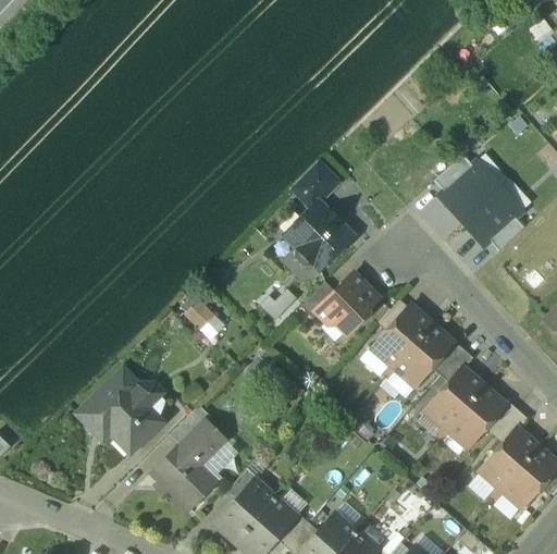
[(544,22),(533,29),(539,36),(548,28),(544,22)]
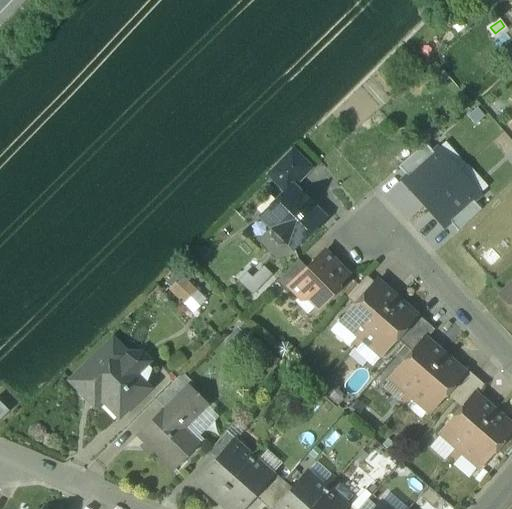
[(425,141),(398,165),(406,174),(433,150),(425,141)]
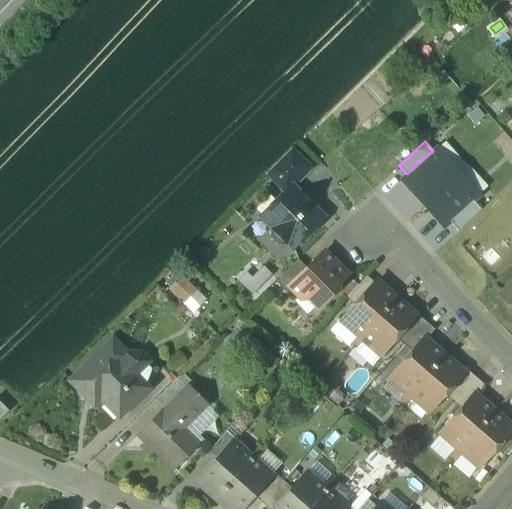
[(291,146),(267,169),(287,189),(292,184),(310,166),(291,146)]
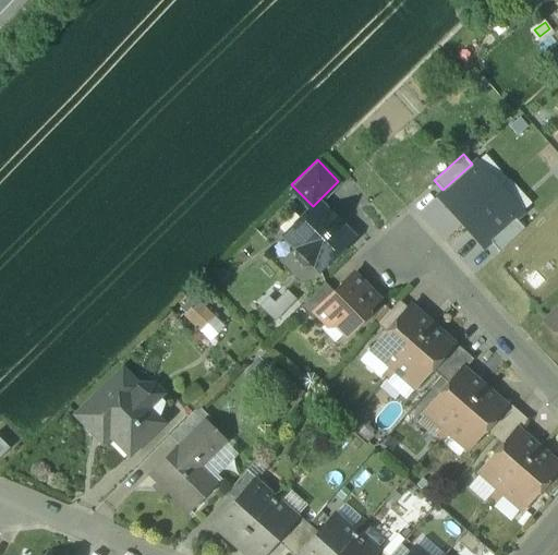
[(443,190),(438,194),(461,220),(499,185),(487,171),(484,175),(473,163),(472,164),(443,190)]
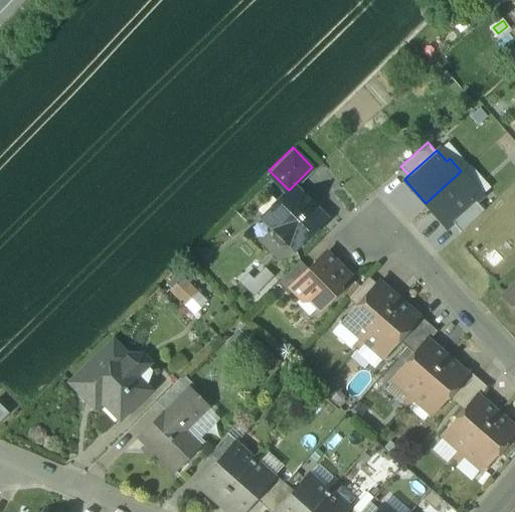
[(475,200),(480,195),(469,183),(471,181),(461,171),(425,203),(446,226),(452,221),(475,200)]
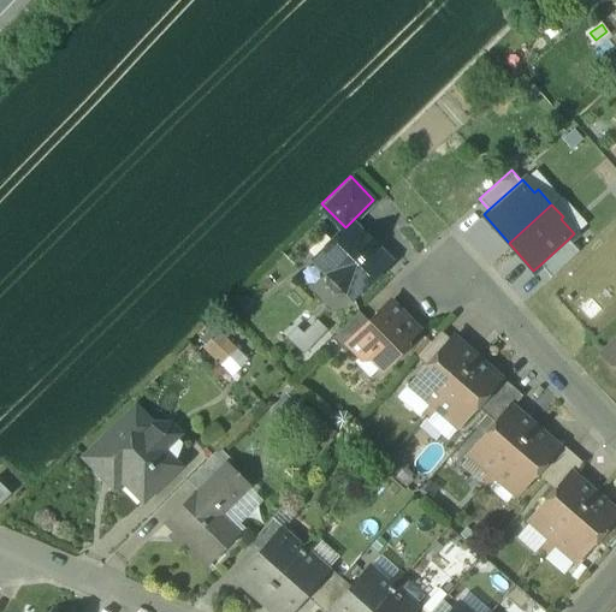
[(345,227),(330,242),(337,249),(336,250),(336,251),(323,265),(329,271),(327,272),(326,281),(336,291),(345,290),(347,289),(353,295),(367,280),(367,273),(385,255),(351,221),(345,227)]
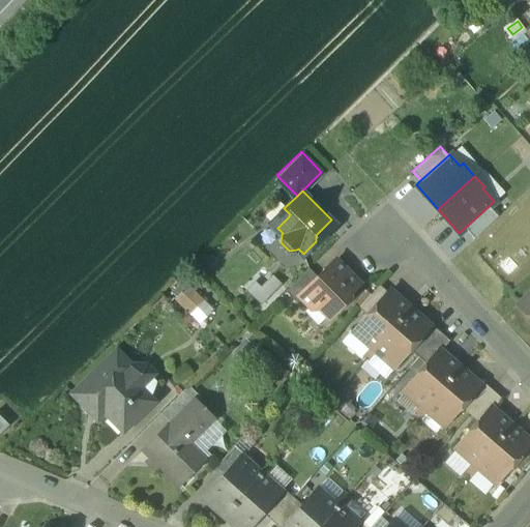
[(465,228),(473,237),(498,215),(489,206),(465,228)]
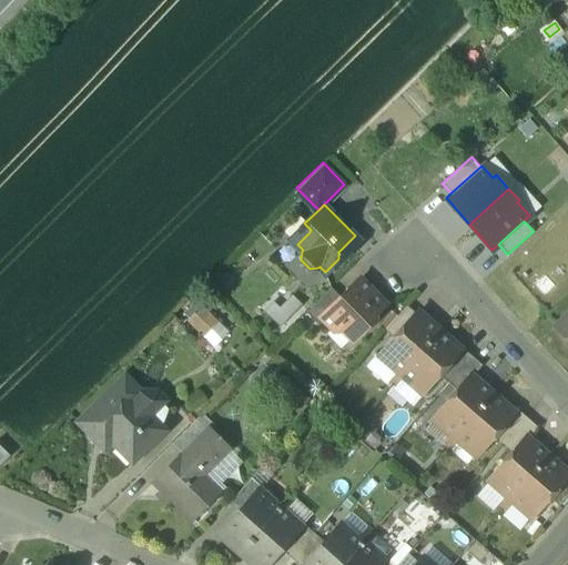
[(341,298),(321,318),(322,319),(332,329),(342,326),(352,336),(363,326),(368,326),(374,321),(374,315),(385,304),(359,279),(341,298)]
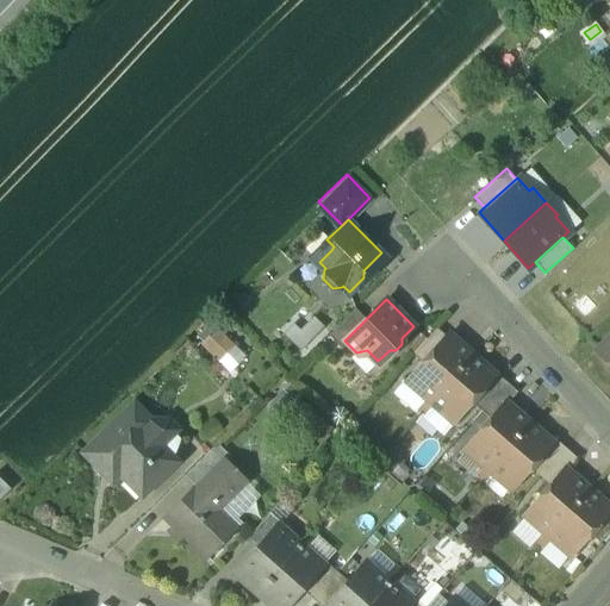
[(354,307),(327,335),(340,348),(346,342),(344,341),(366,319),(354,307)]
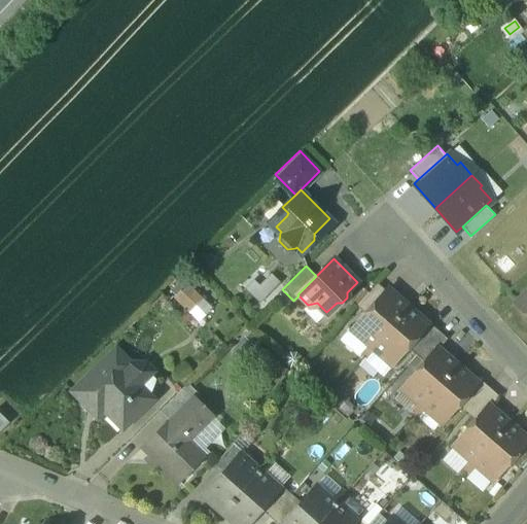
[(188,280),(175,293),(206,324),(219,310),(188,280)]
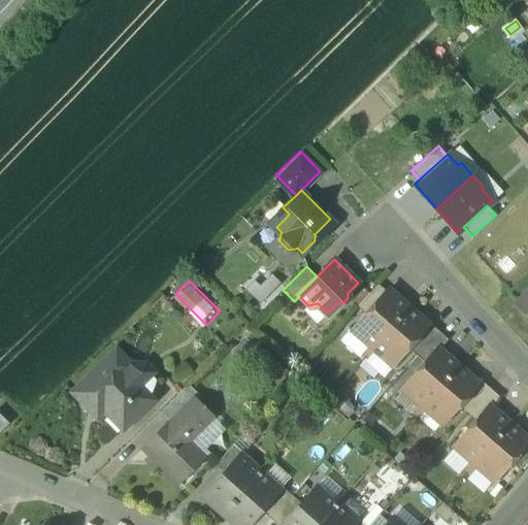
[(376,283),(357,305),(366,314),(386,291),(376,283)]
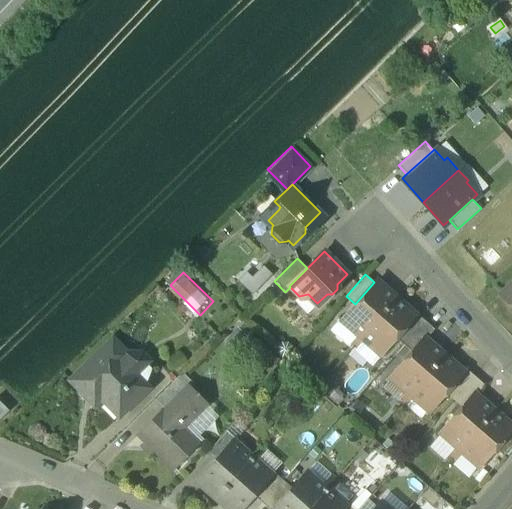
[(511,280),(499,292),(511,306),(511,280)]
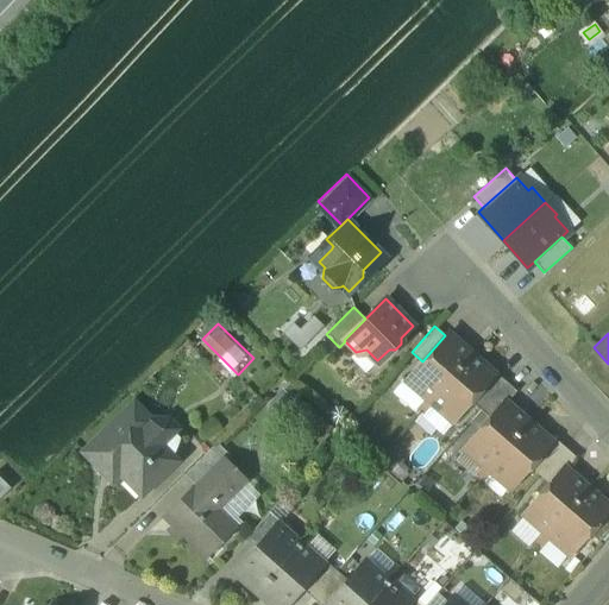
[(422,361),(408,378),(409,378),(409,383),(419,391),(424,391),(431,397),(469,353),(446,334),(422,361)]
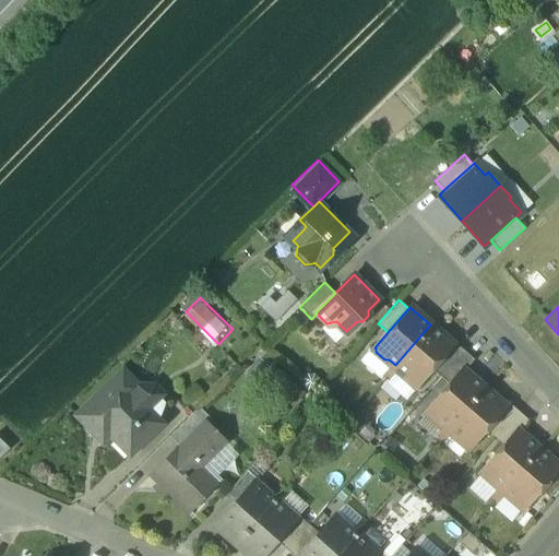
[(430,324),(395,365),(402,370),(403,375),(411,382),(415,382),(416,382),(429,367),(451,343),(451,342),(430,324)]
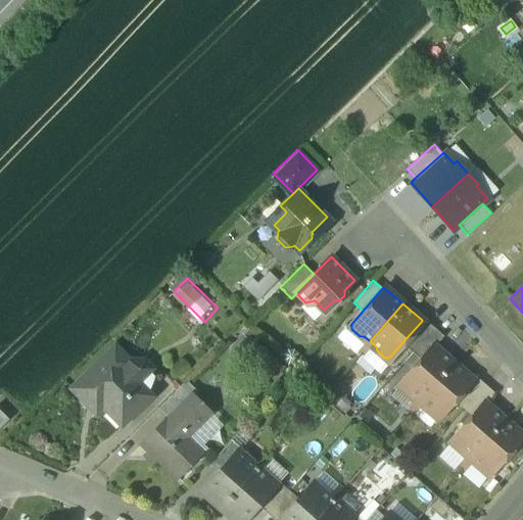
[(422,321),(401,343),(411,351),(433,326),(423,318),(422,320),(422,321)]
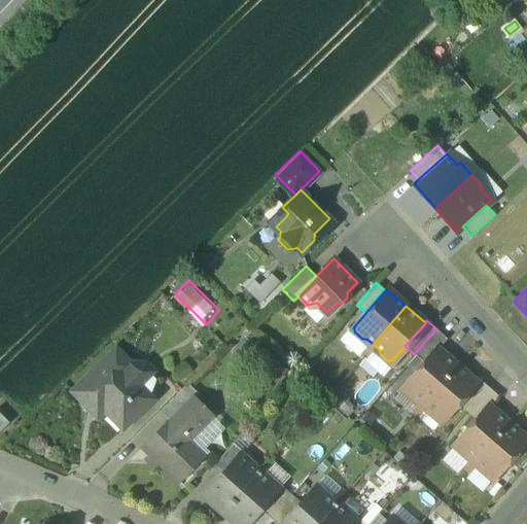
[(436,328),(414,354),(423,362),(436,347),(437,348),(446,338),(436,328)]
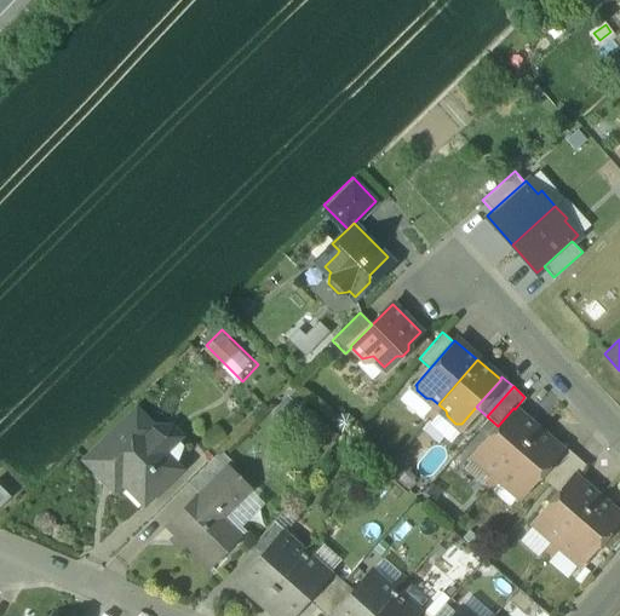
[(498,426),(475,454),(476,455),(476,459),(484,466),(488,465),(497,473),(537,429),(515,409),(514,408),(498,426)]
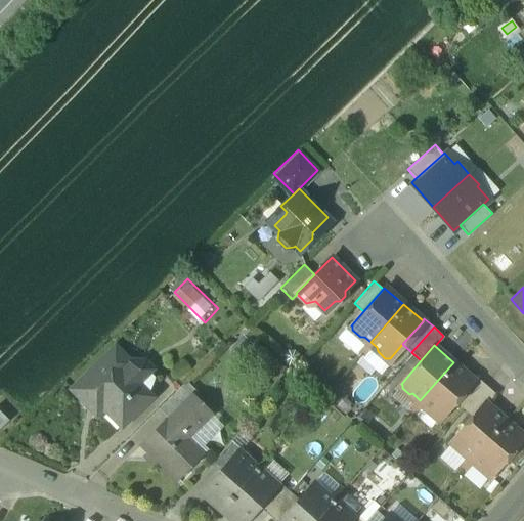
[(116,348),(76,388),(91,403),(98,396),(123,421),(149,394),(144,389),(123,367),(129,361),(128,360),(116,348)]
